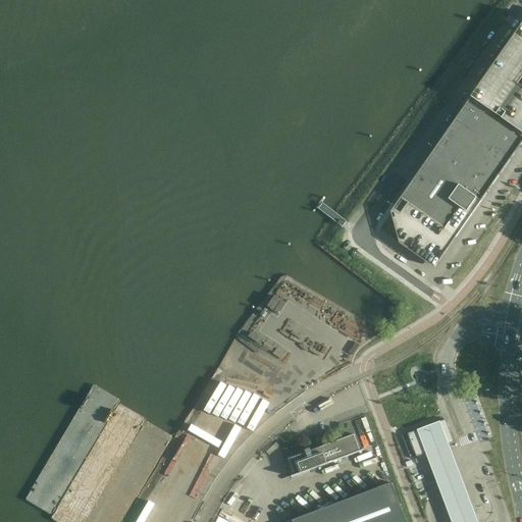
[(521,24),(471,98),(521,134),(521,24)]
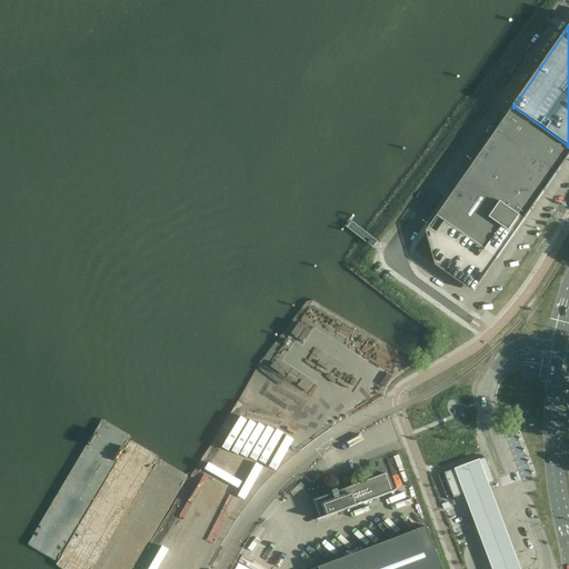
[(437,217),(427,232),(436,266),(436,267),(473,292),(480,283),(497,259),(525,220),(523,220),(543,191),(543,192),(568,156),(568,149),(538,127),(531,121),(512,108),(511,109),(505,119),(437,217)]
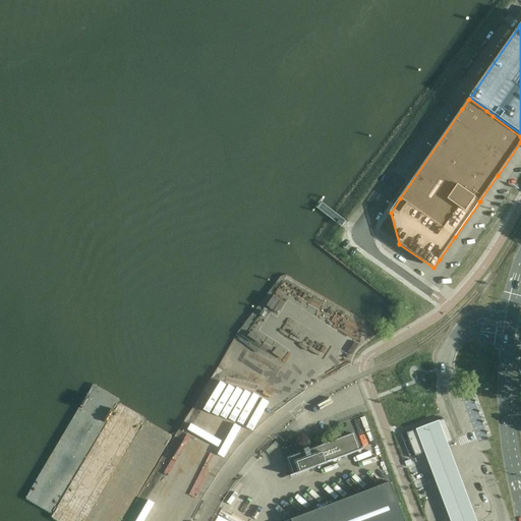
[(445,419),(407,433),(415,456),(425,453),(448,444),(454,442),(445,419)]
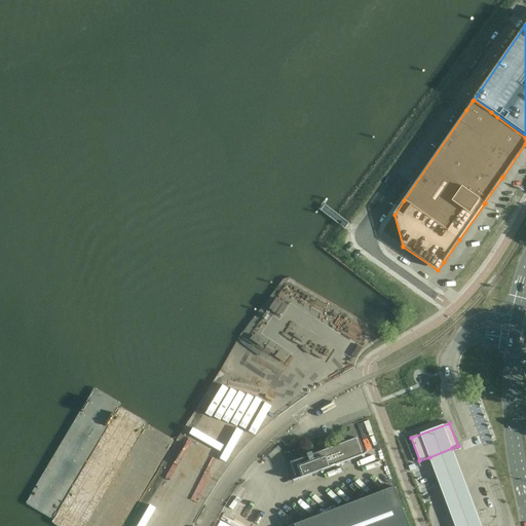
[(357,439),(316,453),(317,455),(313,456),(312,452),(307,454),(309,458),(306,459),(306,457),(291,463),(297,480),(293,481),(294,482),(367,454),(366,453),(363,454),(357,439)]
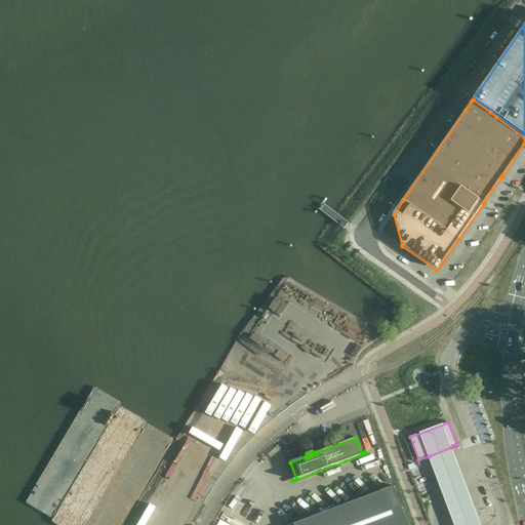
[(451,447),(429,456),(433,467),(453,522),(476,514),(455,458),(451,447)]
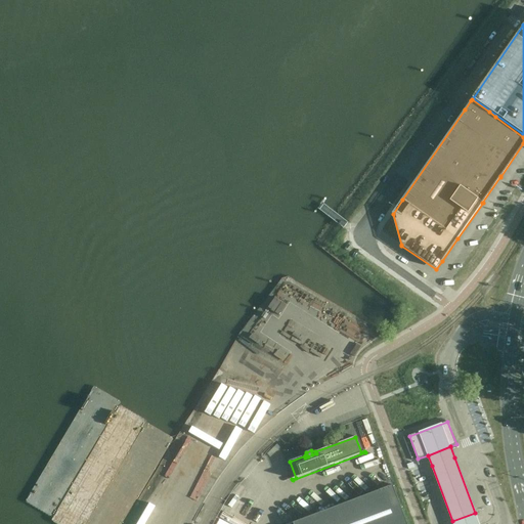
[(407,523),(393,485),(294,523),(293,523),(407,523)]
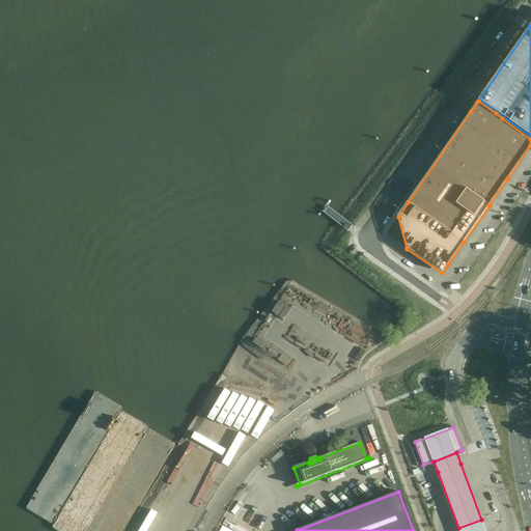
[(481,520),(458,528),(458,530),(485,530),(484,527),(481,520)]
